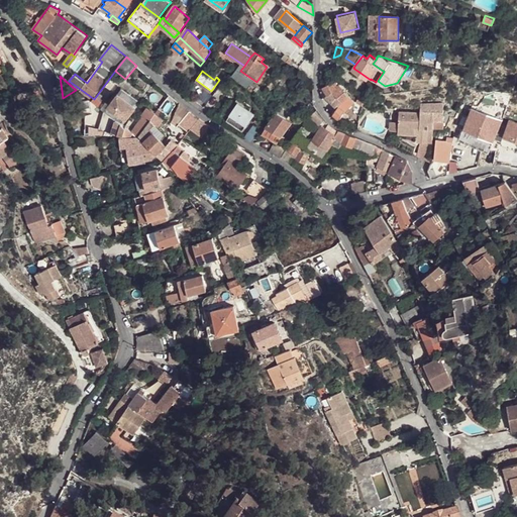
[(249,82),(245,87),(250,91),(254,86),(249,82)]
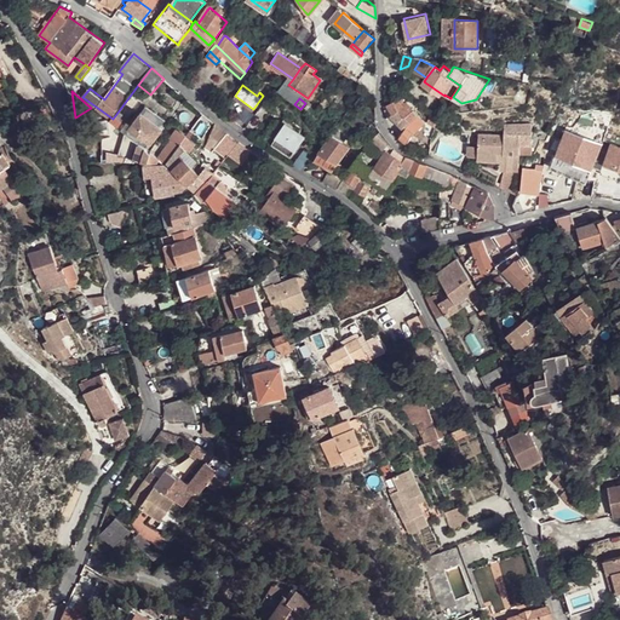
[(325,98),(319,104),(322,108),(328,103),(325,98)]
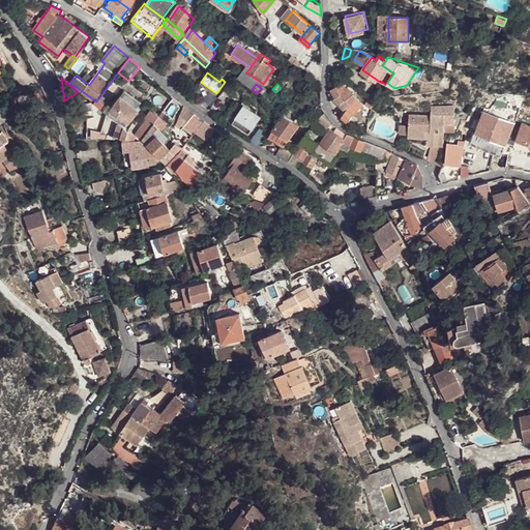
[(342,85),(331,89),(335,96),(341,94),(345,90),(342,85)]
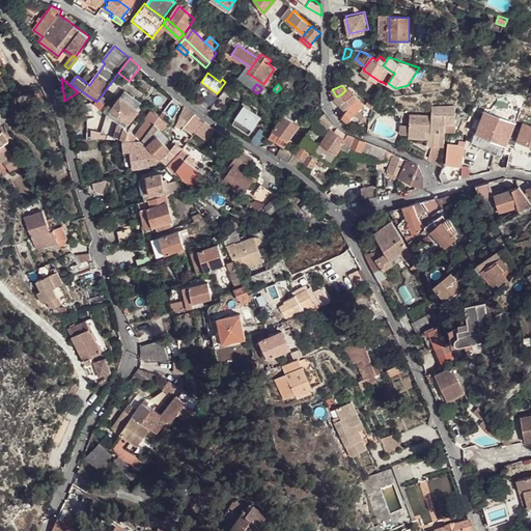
[(345,90),(341,94),(352,106),(359,99),(348,88),(345,90)]
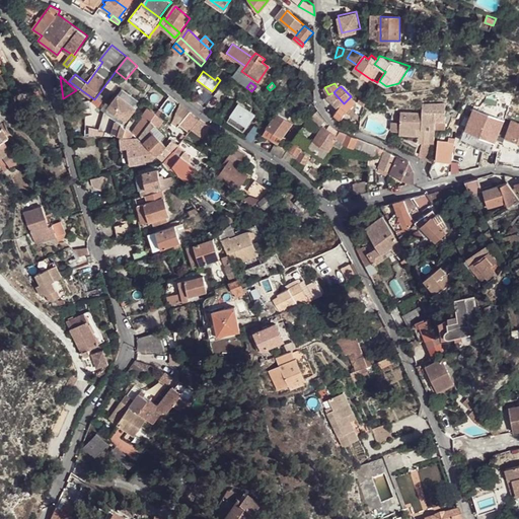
[(118,93),(136,106),(138,101),(122,87),(118,93)]
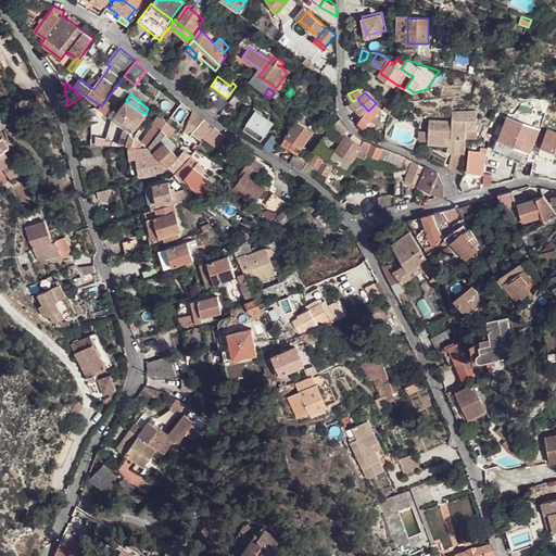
[(352,101),(363,117),(365,114),(368,111),(357,99),(352,101)]
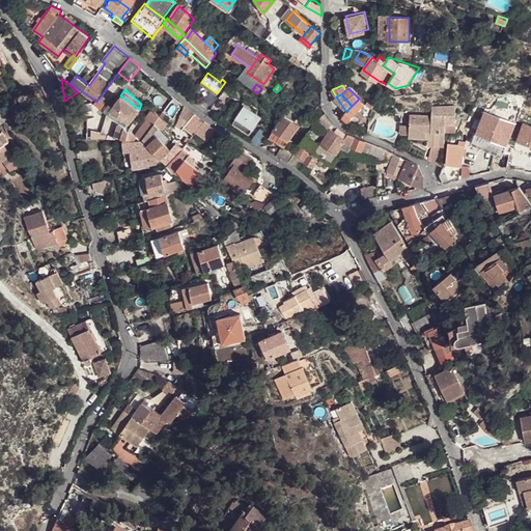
[(112,108),(111,109),(129,122),(139,109),(120,95),(112,108)]
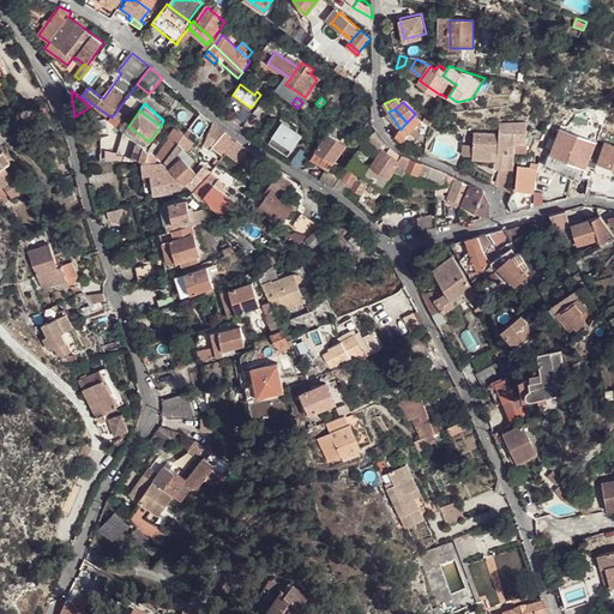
[(372,125),(368,121),(362,127),(367,131),(372,125)]
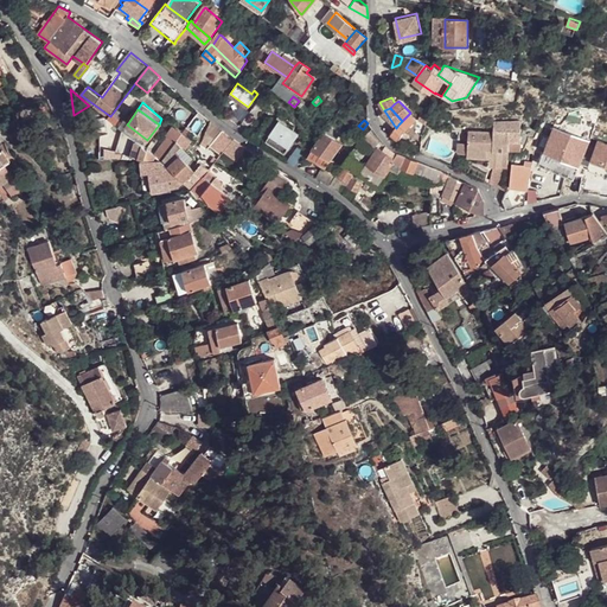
[(136,140),(144,146),(147,140),(127,125),(128,123),(125,121),(120,128),(122,129),(136,140)]
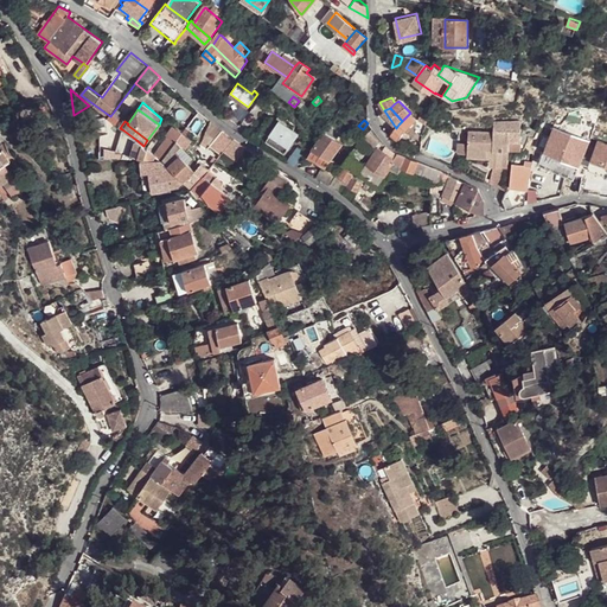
[(285,154),(292,144),(283,138),(288,131),(289,128),(283,126),(279,122),(266,141),(285,154)]
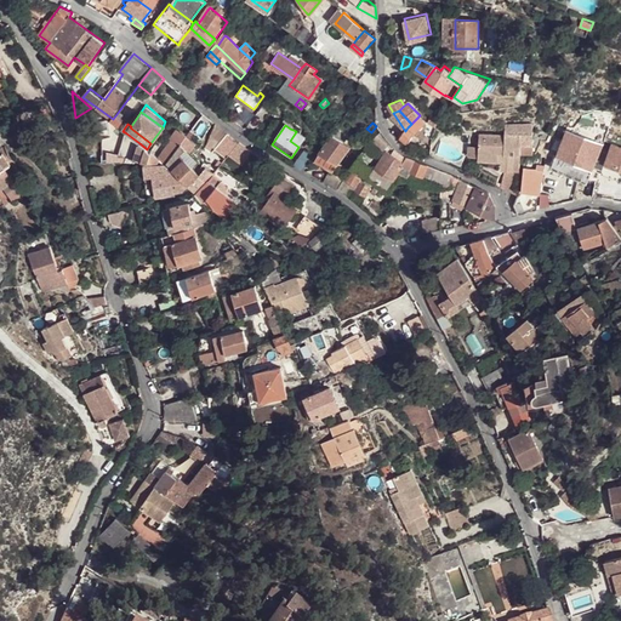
[(214,152),(227,136),(216,126),(206,146),(214,152)]
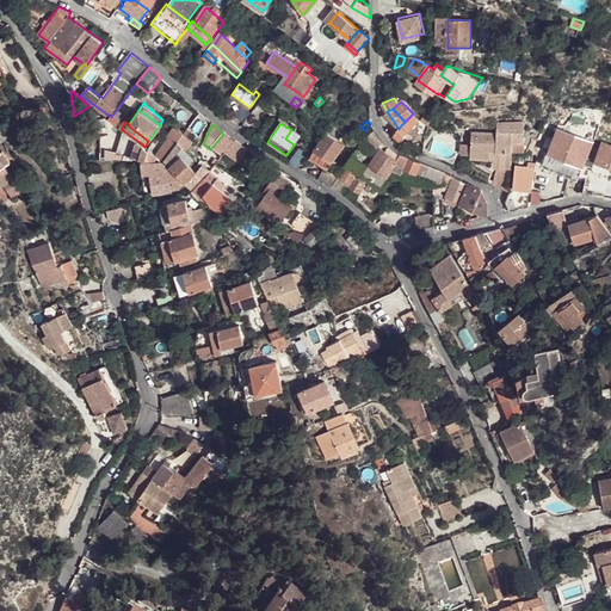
[(337,128),(331,124),(325,133),(328,134),(331,135),(337,128)]
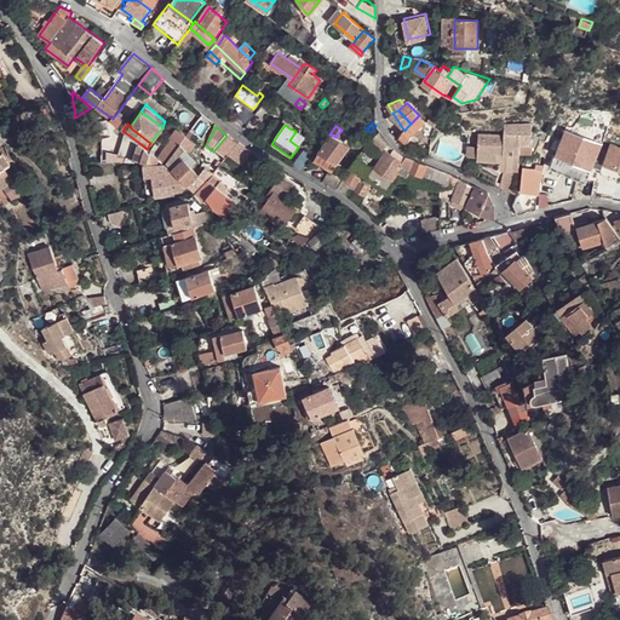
[(405,131),(401,136),(407,141),(414,132),(407,127),(405,131)]
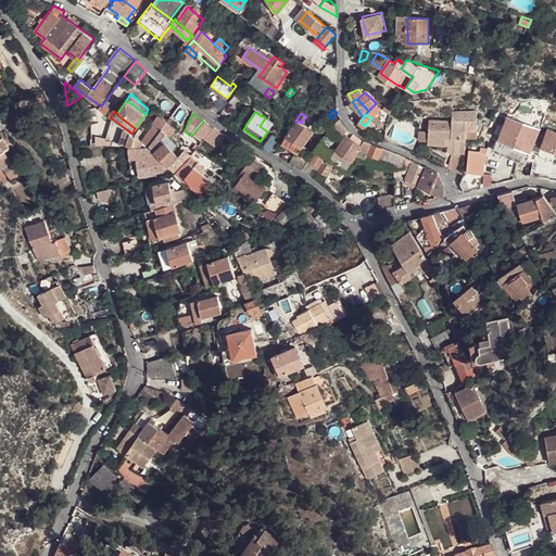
[(160,131),(166,122),(158,116),(141,141),(149,146),(160,131)]
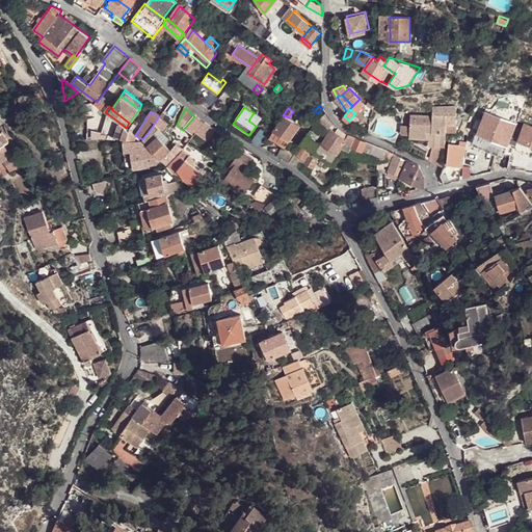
[(298,115),(293,111),(288,117),(293,122),(298,115)]
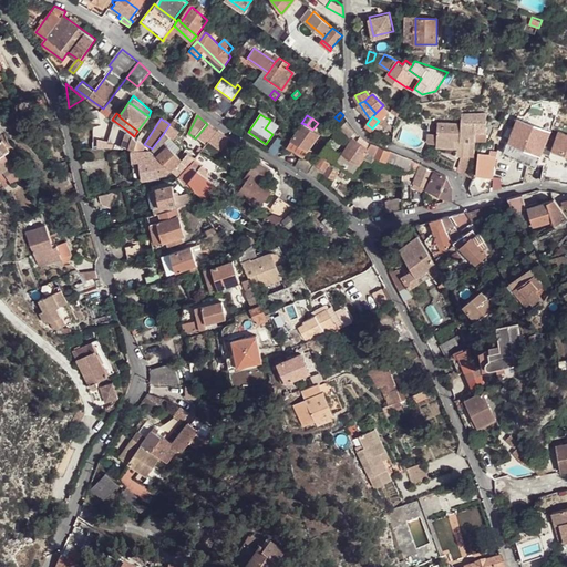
[(342,124),(339,127),(350,137),(357,130),(347,119),(342,124)]
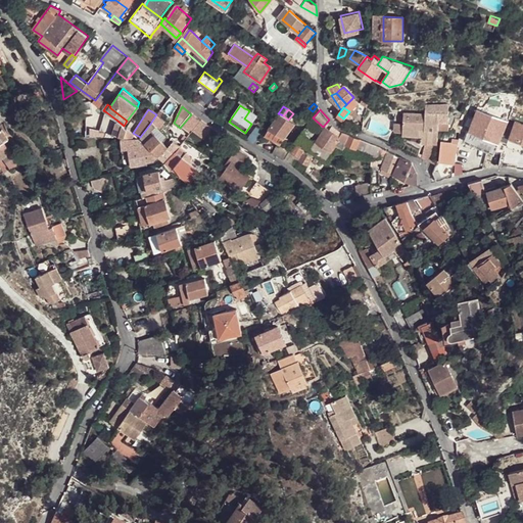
[(448,129),(449,113),(437,112),(436,111),(432,110),(432,114),(403,113),(402,124),(402,132),(401,136),(421,137),(437,138),(438,130),(444,130),(444,129),(448,129)]
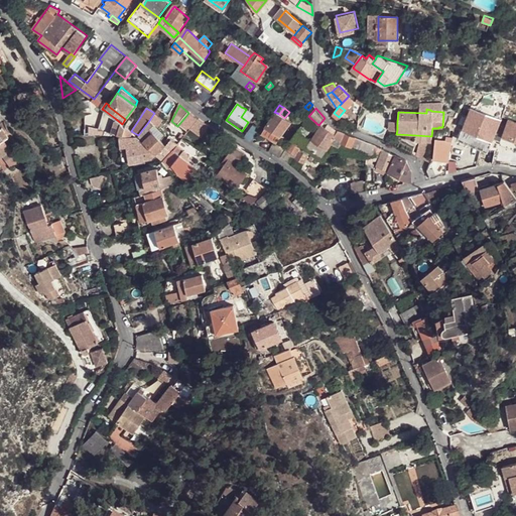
[(116,119),(104,110),(99,129),(104,130),(112,133),(113,132),(116,119)]
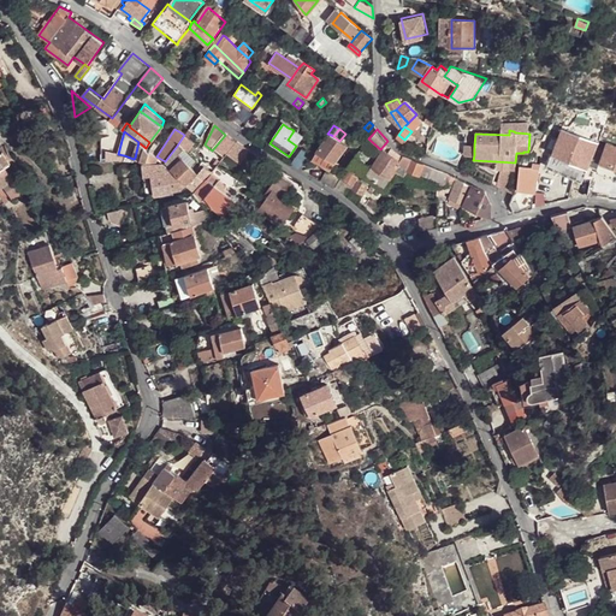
[(296,146),(301,138),(292,132),(288,140),(296,146)]
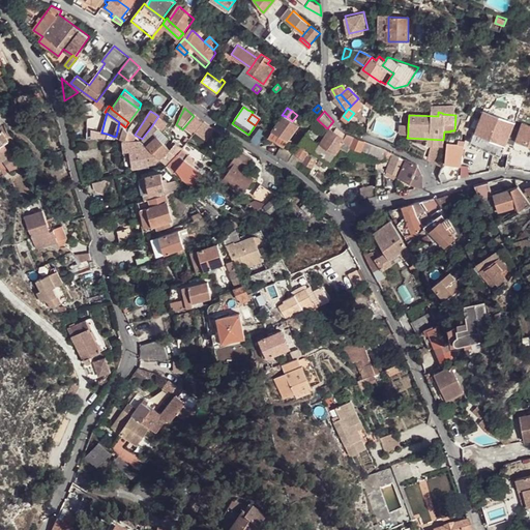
[(480,115),(475,140),(509,147),(514,122),(480,115)]
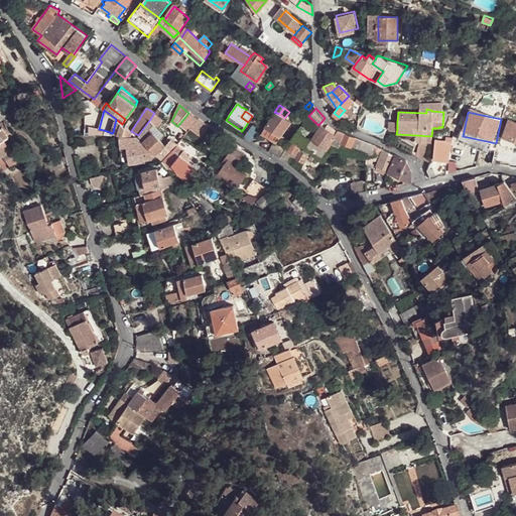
[(150,129),(152,131),(161,119),(154,113),(148,122),(152,126),(150,129)]
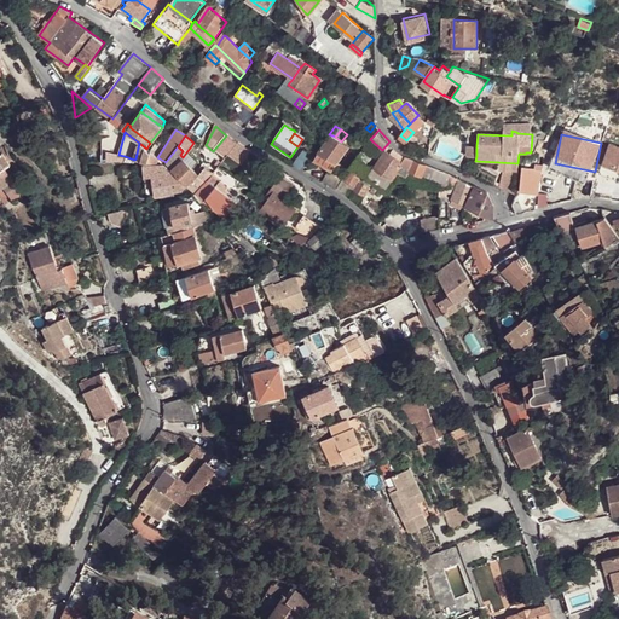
[(237,144),(226,136),(213,151),(224,160),(227,156),(237,144)]
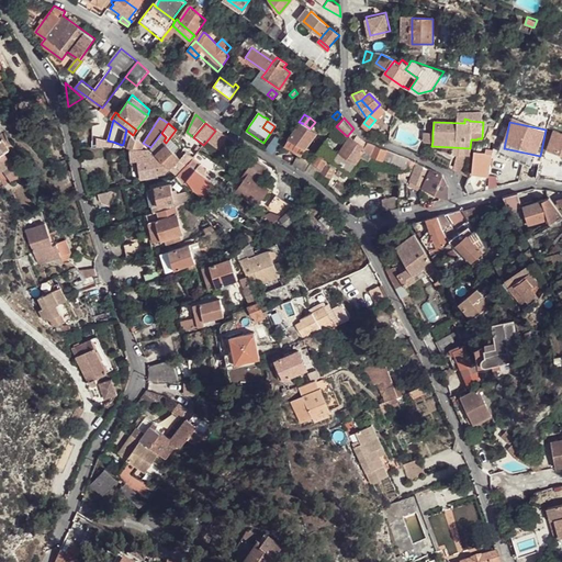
[(310,128),(304,124),(302,123),(289,138),(305,149),(317,133),(310,128)]
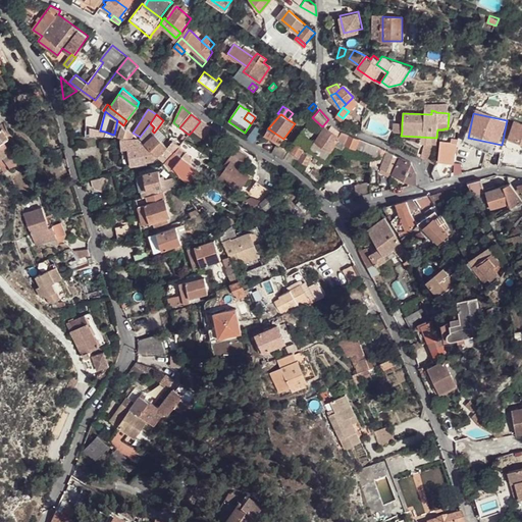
[(123,125),(117,120),(114,134),(121,137),(140,137),(133,133),(123,125)]
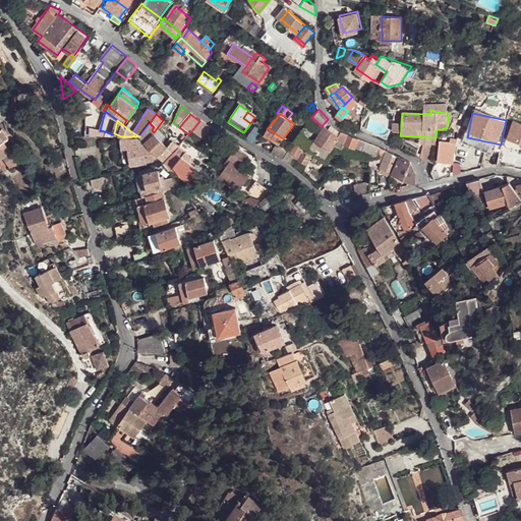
[(209,126),(199,121),(191,131),(199,138),(209,126)]
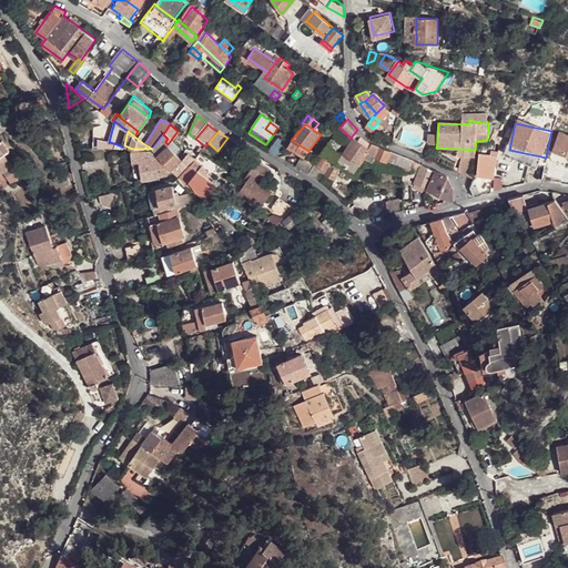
[(567,159),(567,134),(558,132),(551,155),(567,159)]
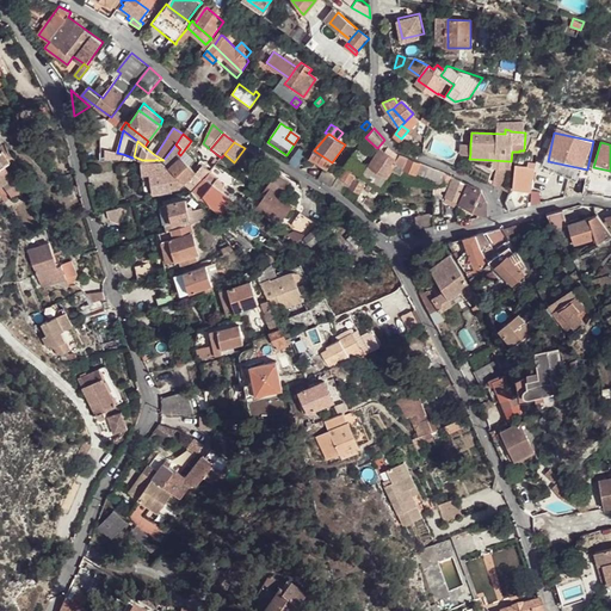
[(470,154),(470,144),(462,143),(461,154),(470,154)]
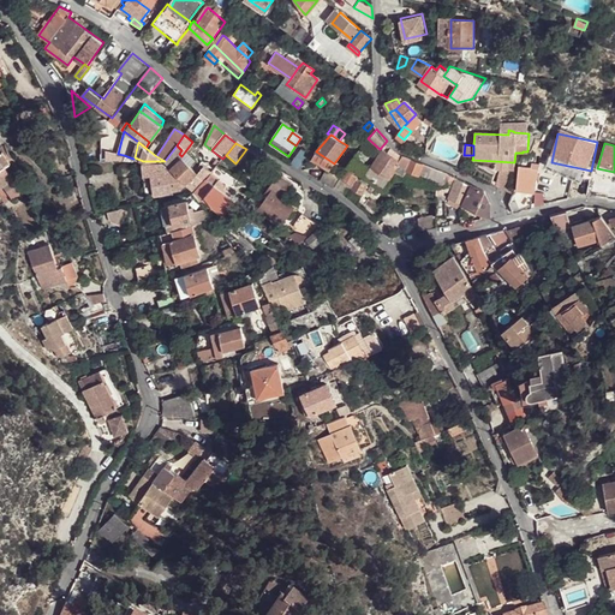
[(198,174),(181,156),(179,154),(181,150),(177,145),(165,161),(173,171),(185,184),(190,189),(201,177),(198,174)]
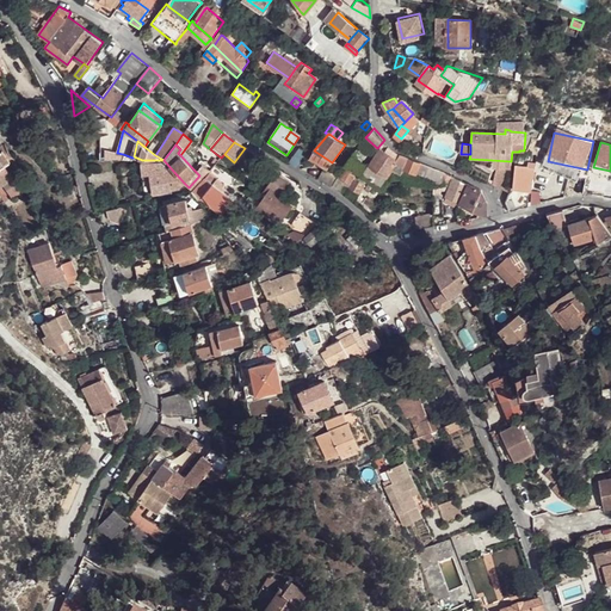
[(301,148),(288,162),(297,168),(307,155),(308,154),(301,148)]
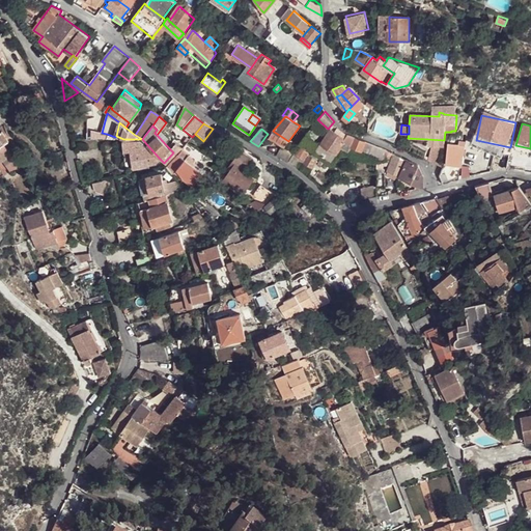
[(322,142),(337,151),(340,147),(345,139),(331,129),(322,142)]
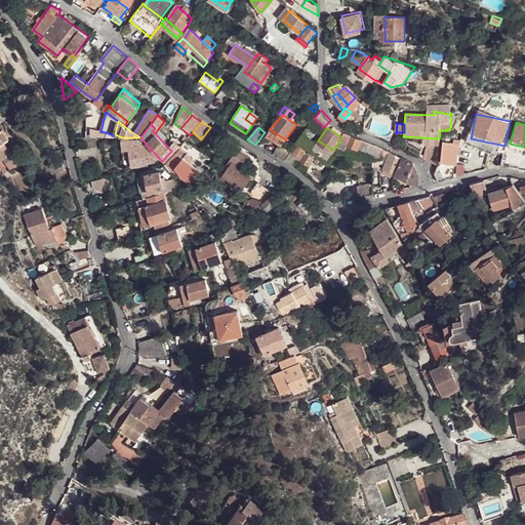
[(0,161),(1,161),(11,153),(4,143),(9,138),(3,129),(0,131),(0,161)]
